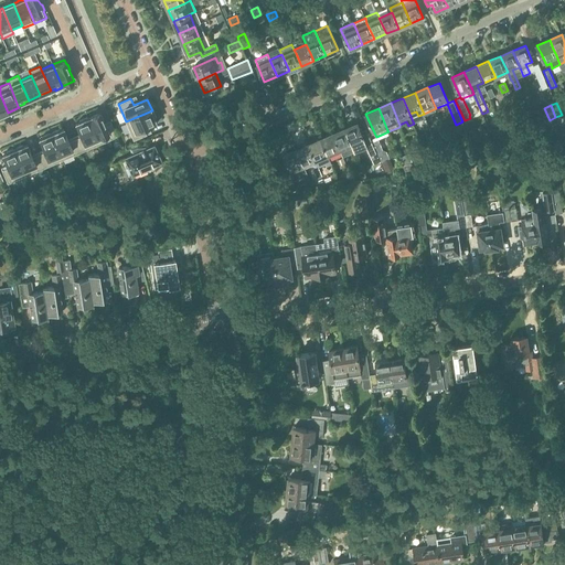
[(550,120),(544,108),(539,110),(525,115),(531,128),(543,123),(550,120)]
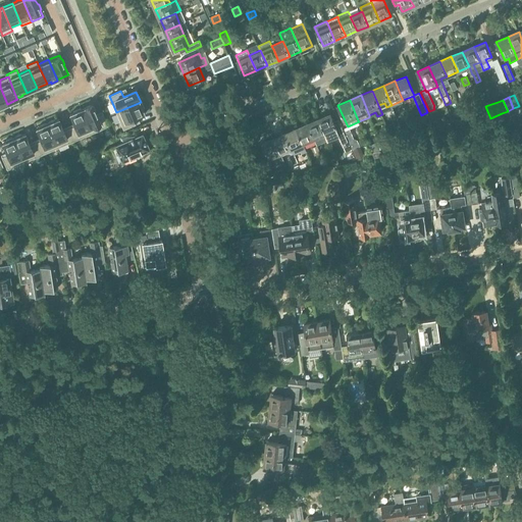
[(136,124),(134,118),(145,113),(144,110),(145,109),(142,101),(141,102),(116,112),(124,129),(136,124)]
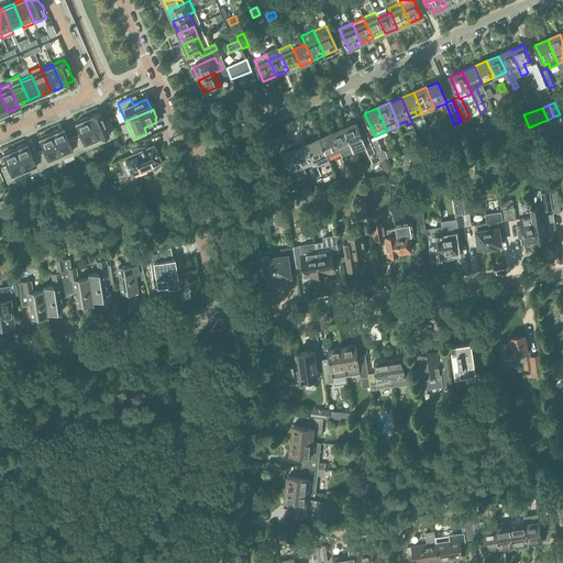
[(106,124),(100,112),(87,118),(98,144),(117,135),(111,122),(106,124)]
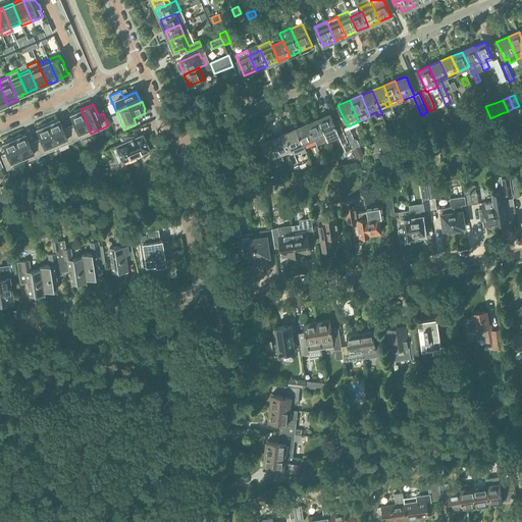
[(69,128),(74,141),(91,134),(81,109),(81,108),(73,111),(73,112),(69,114),(74,125),(69,128)]
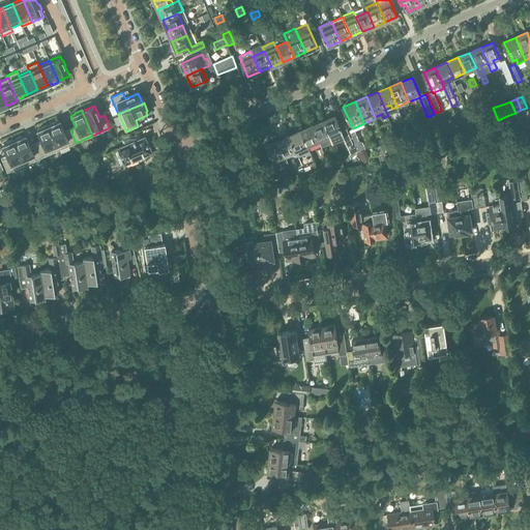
[(331,135),(334,142),(345,138),(348,146),(353,144),(348,131),(344,120),(339,122),(335,115),(324,120),(331,135)]
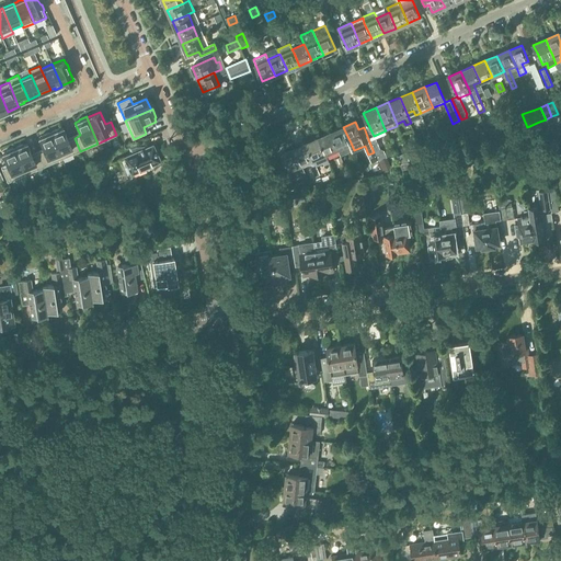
[(529,133),(542,128),(539,122),(527,127),(529,133)]
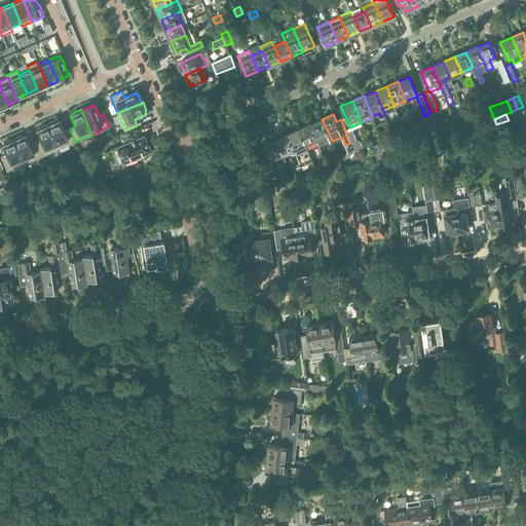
[(313,122),(310,124),(316,139),(320,146),(331,141),(328,135),(329,134),(322,119),(313,122)]
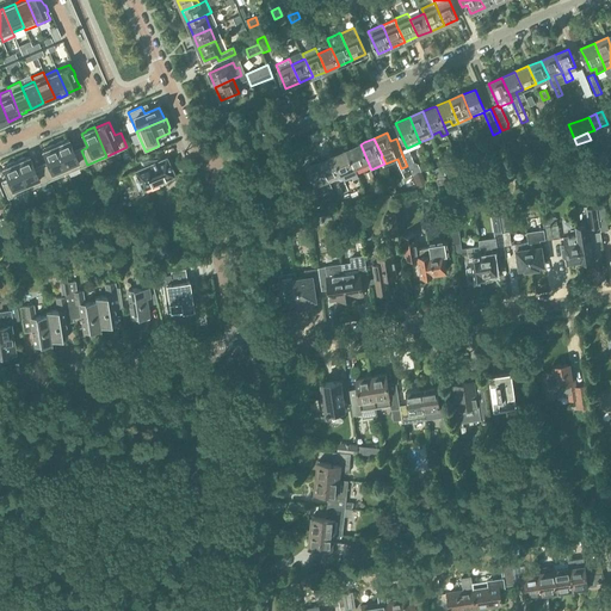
[(75,153),(69,140),(65,141),(65,140),(55,143),(67,173),(87,165),(81,150),(75,153)]
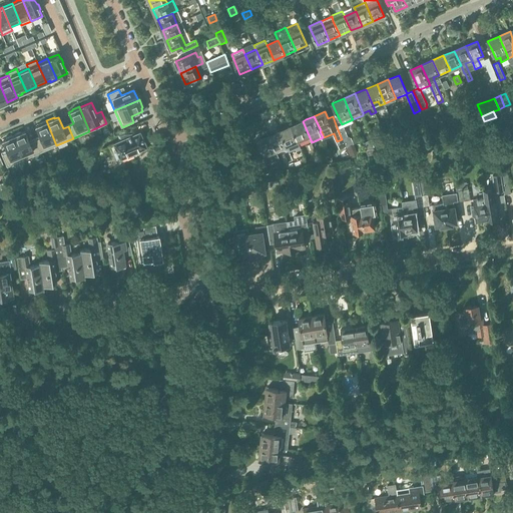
[(487,127),(498,122),(496,117),(484,121),(487,127)]
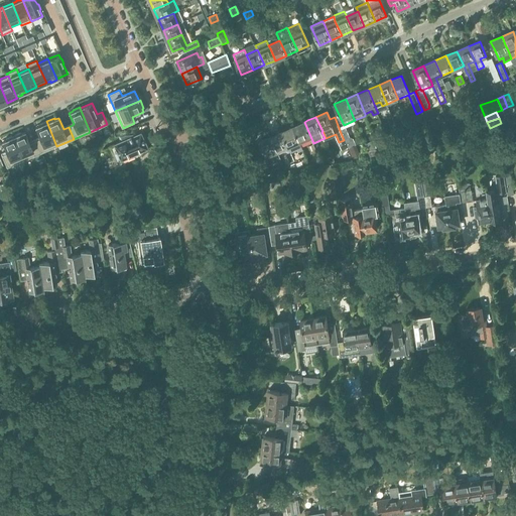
[(35,141),(40,153),(56,146),(46,121),(39,125),(39,126),(35,128),(40,139),(35,141)]
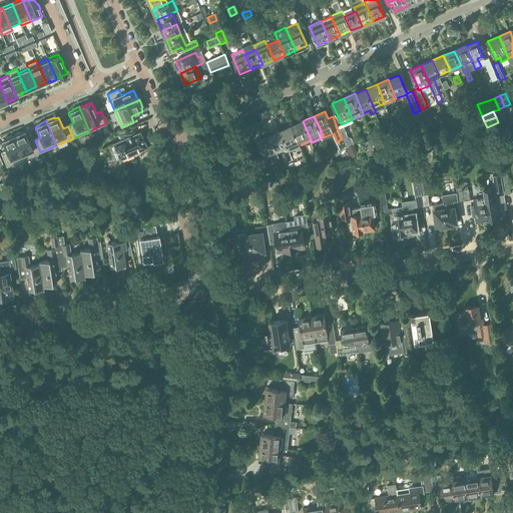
[(303,121),(292,125),(298,140),(309,135),(303,121)]
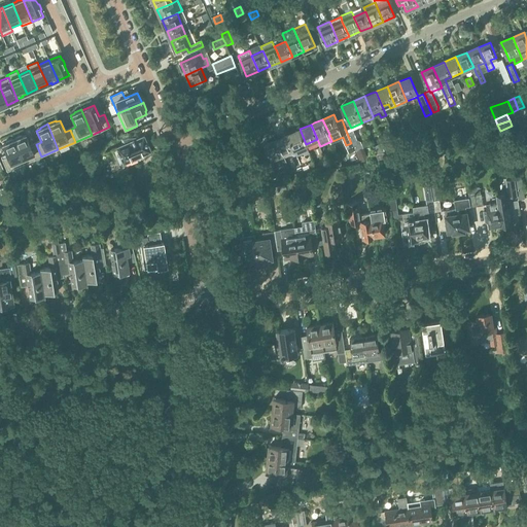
[(494,126),(486,129),(491,142),(499,139),(494,126)]
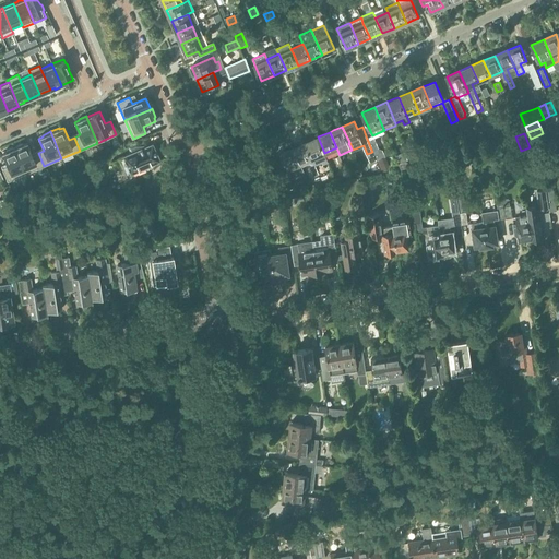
[(552,147),(551,133),(543,134),(543,133),(531,139),(535,150),(552,147)]
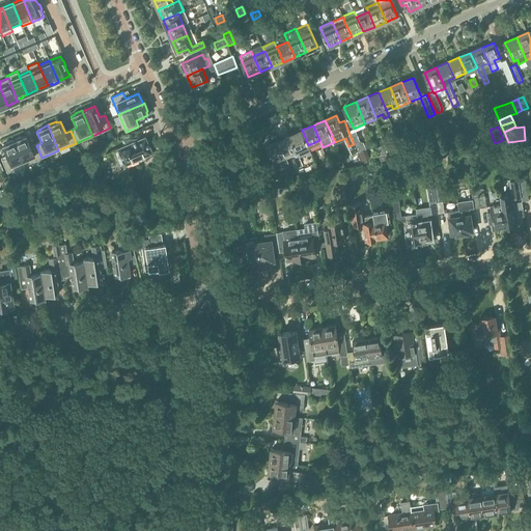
[(302,130),(290,135),(297,150),(302,148),(306,157),(312,155),(308,145),(302,130)]
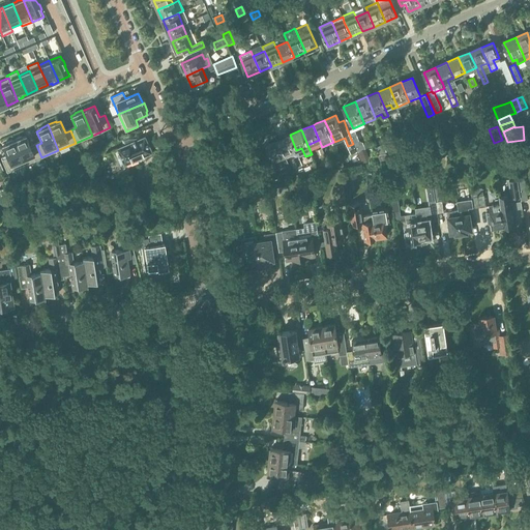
[(285,155),(285,154),(296,150),(290,135),(278,140),(285,155)]
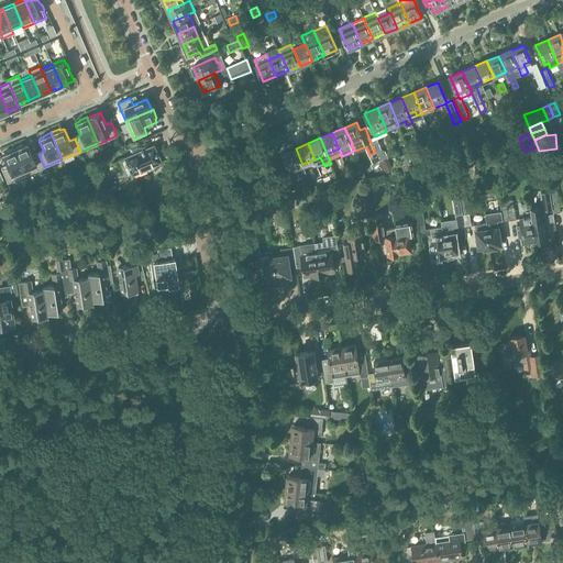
[(33,156),(28,144),(23,146),(22,145),(14,148),(26,175),(44,167),(39,154),(33,156)]
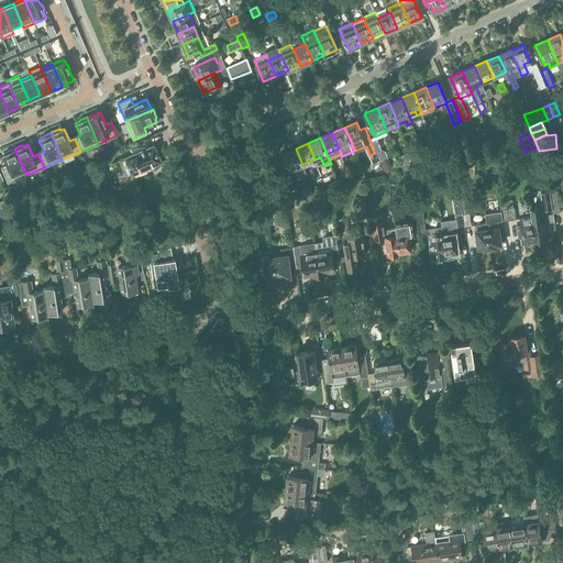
[(132,154),(125,157),(129,165),(125,166),(129,174),(132,172),(133,174),(162,162),(154,144),(148,147),(146,144),(138,144),(130,147),(132,154)]
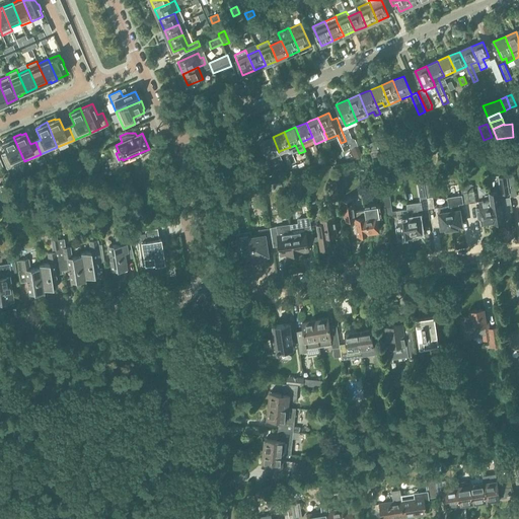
[(7,154),(2,156),(7,168),(24,161),(13,137),(5,140),(6,141),(2,143),(7,154)]
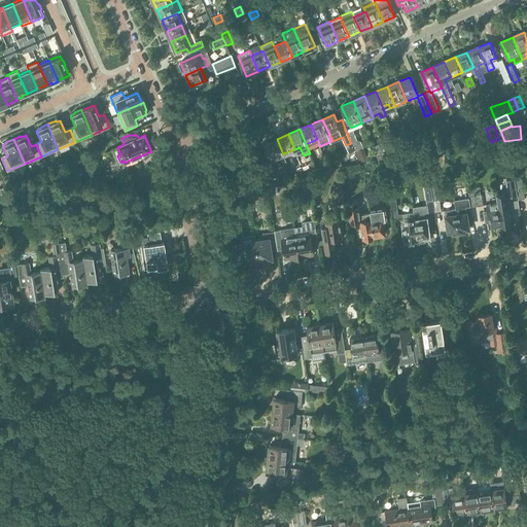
[(283,154),(277,139),(265,144),(272,159),(277,156),(281,166),(287,163),(283,153),(283,154)]
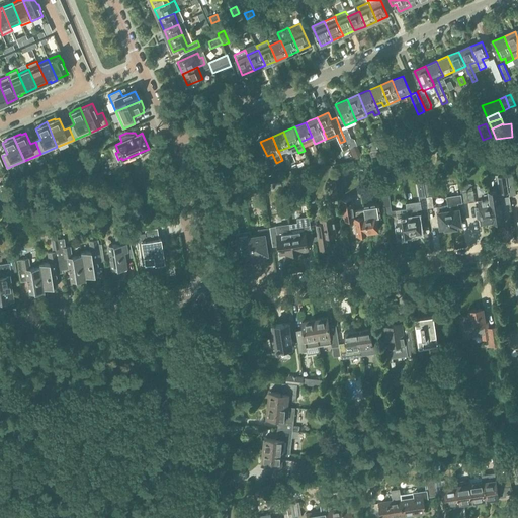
[(385,141),(378,144),(383,155),(391,153),(385,141)]
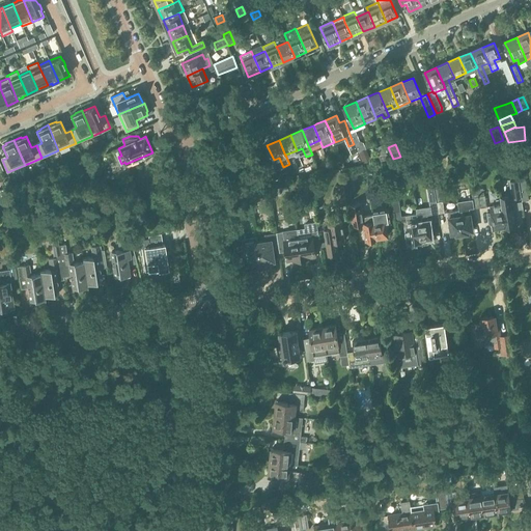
[(317,150),(320,158),(322,158),(323,161),(327,159),(326,156),(323,148),(317,150)]
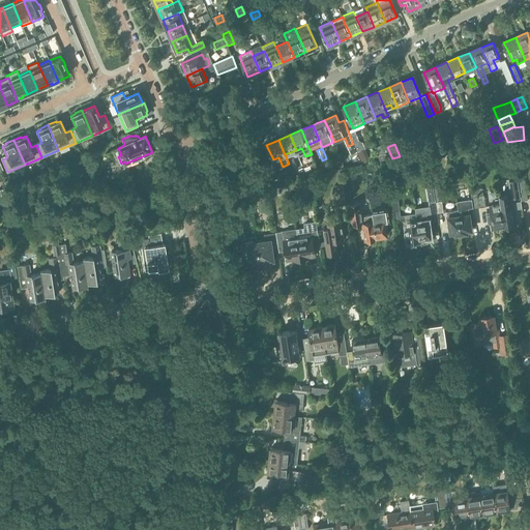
[(370,159),(365,149),(358,152),(362,163),(370,159)]
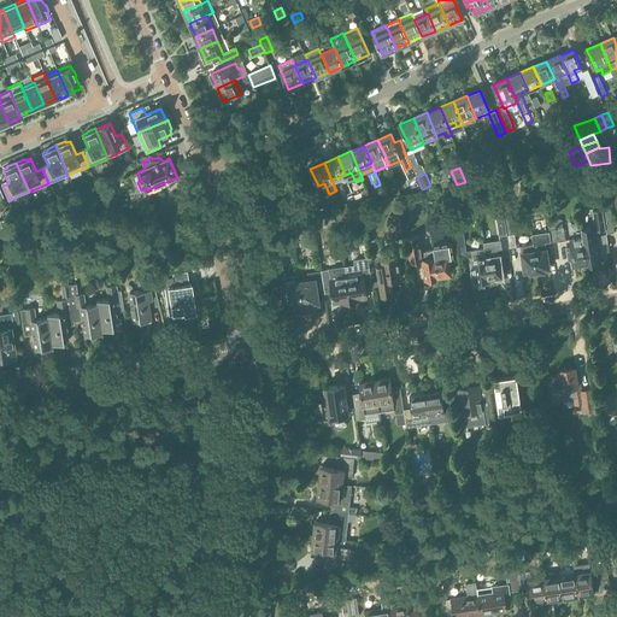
[(394,195),(400,194),(395,182),(389,184),(394,195)]
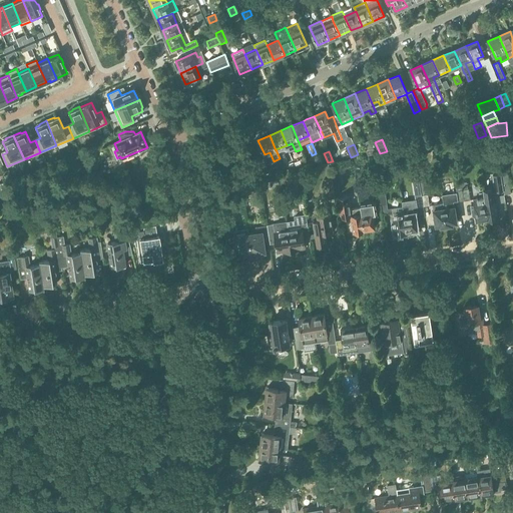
[(266,159),(260,160),(260,165),(261,164),(262,172),(261,172),(262,174),(268,173),(266,159)]
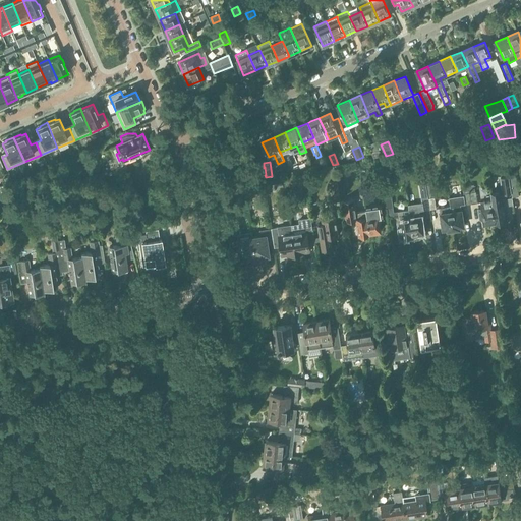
[(264,168),(256,169),(257,176),(265,175),(266,175),(265,167),(264,168)]
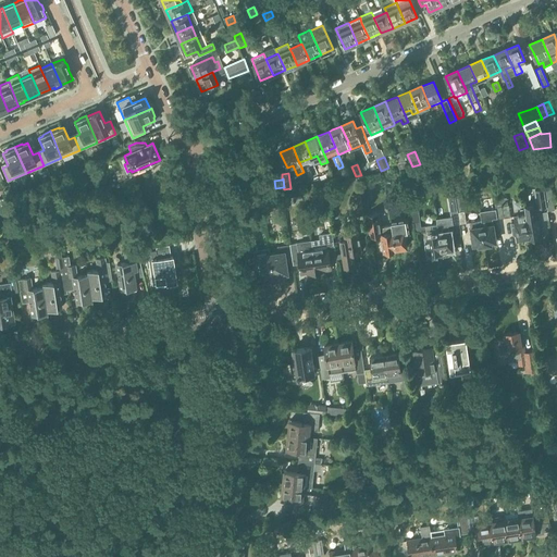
[(455,189),(458,210),(466,209),(461,188),(455,189)]
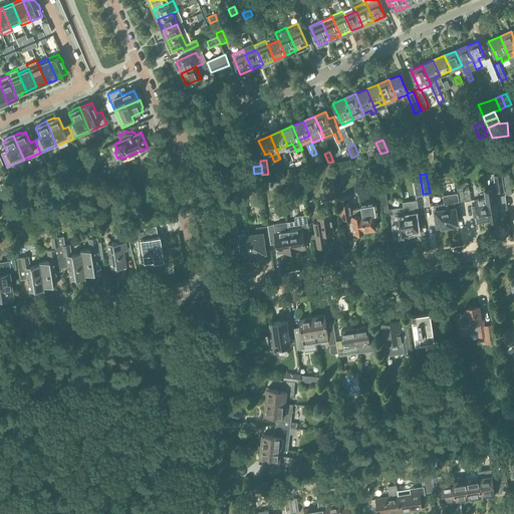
[(503,175),(494,176),(496,188),(495,189),(495,193),(505,192),(503,176),(503,175)]
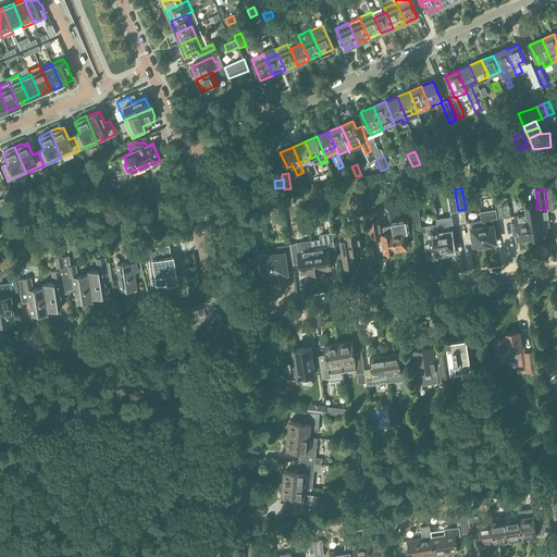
[(552,189),(545,190),(547,208),(547,211),(555,210),(552,189)]
